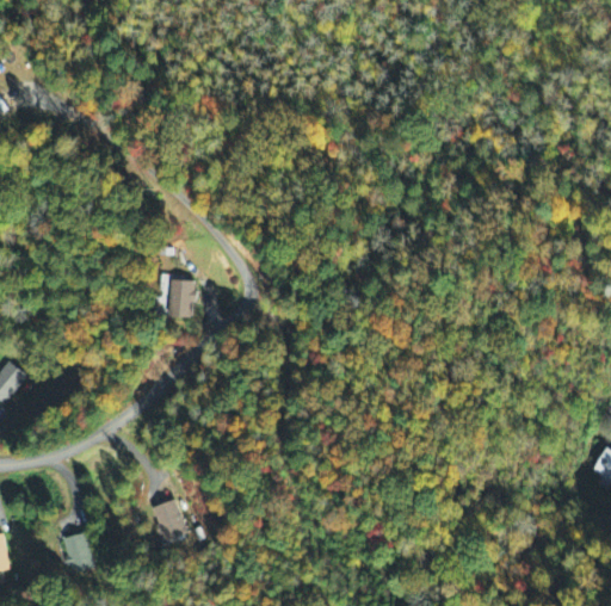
[(0,116),(10,111),(0,92),(0,116)]
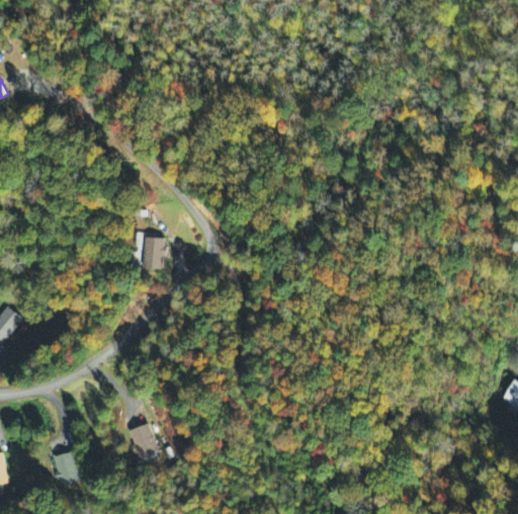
[(164,268),(165,237),(145,237),(144,267),(164,268)]
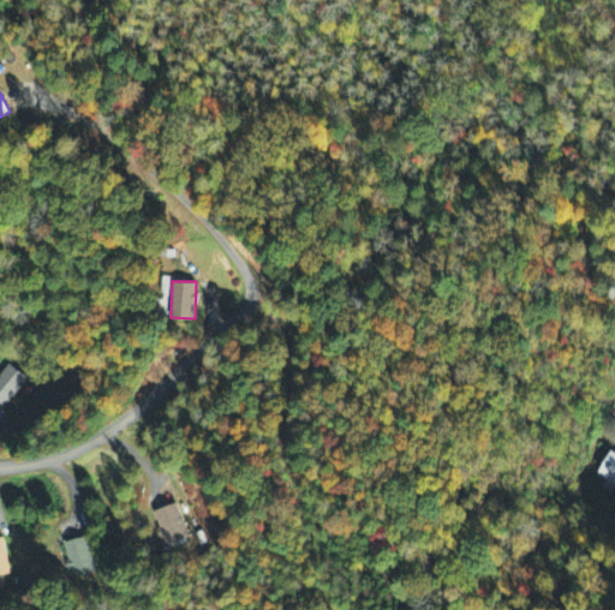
[(0,401),(6,406),(25,375),(5,363),(0,370),(0,401)]
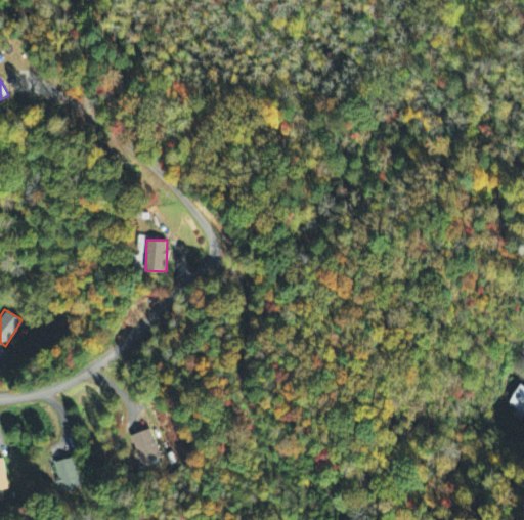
[(523,417),(523,384),(520,382),(508,403),(515,407),(513,410),(523,417)]
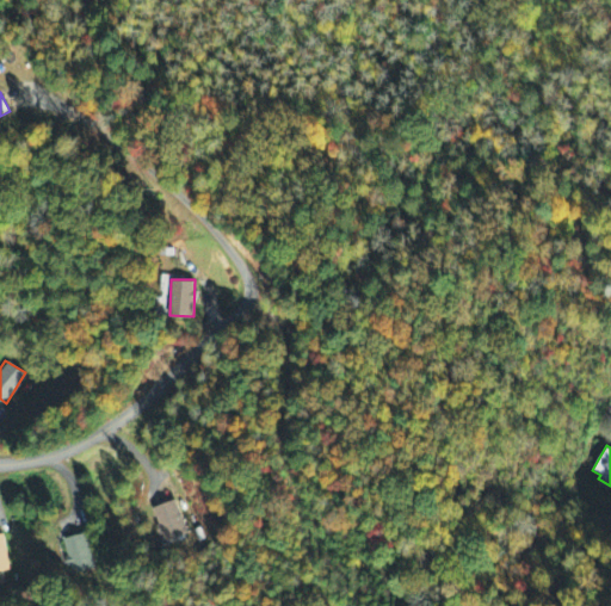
[(154,506),(164,540),(186,535),(177,499),(154,506)]
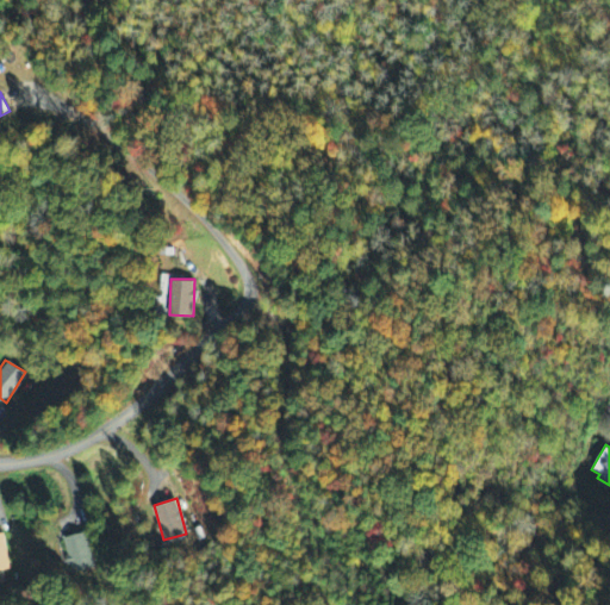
[(62,537),(72,572),(94,566),(85,531),(62,537)]
